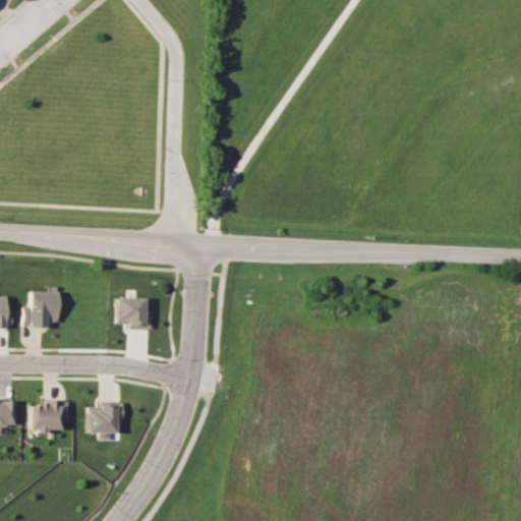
[(55,291),(26,290),(26,306),(19,305),(18,326),(48,327),(48,319),(54,320),(55,291)]
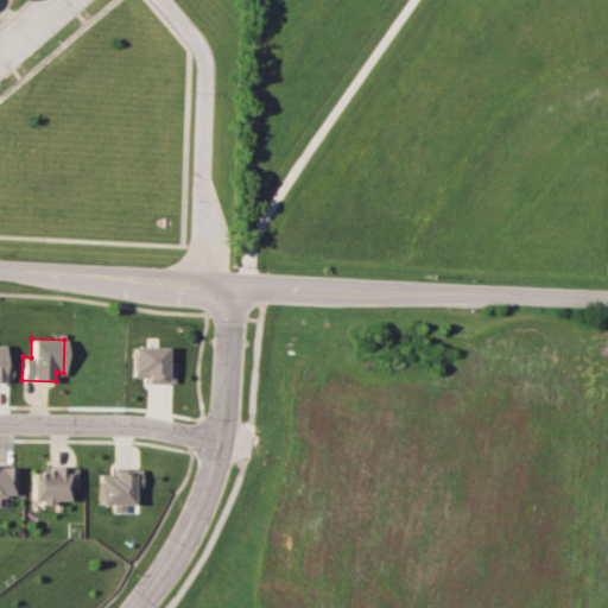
[(10,361),(2,361),(2,344),(0,343),(0,379),(10,380),(10,361)]
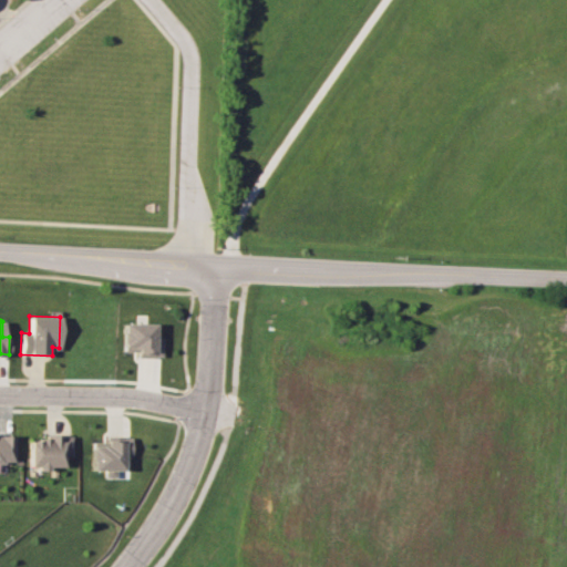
[(154,323),(122,323),(121,351),(135,351),(135,357),(161,357),(161,337),(154,337),(154,323)]
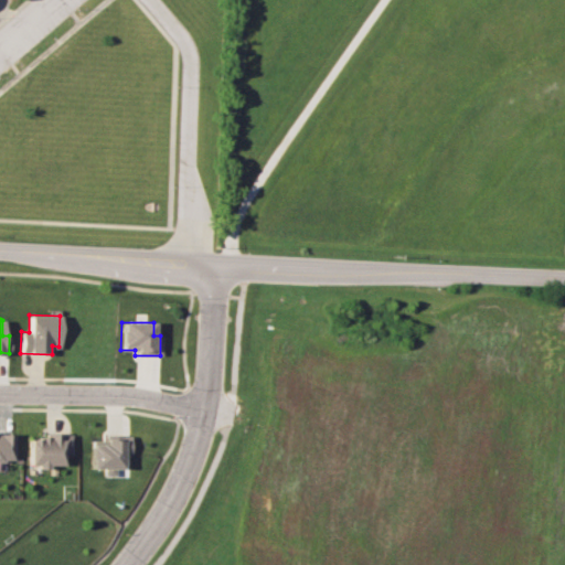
[(13,434),(0,433),(0,458),(13,459),(13,434)]
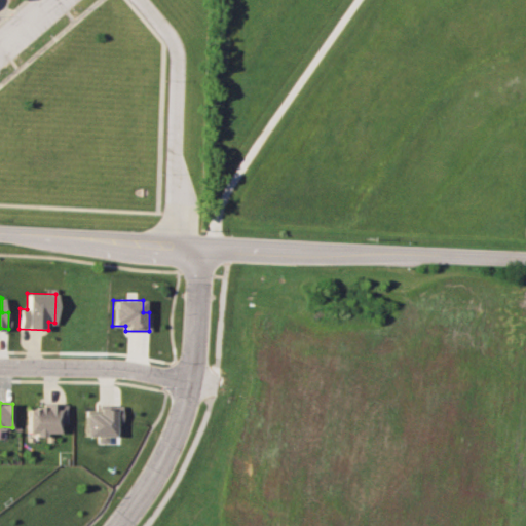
[(27,405),(27,434),(59,434),(59,422),(67,422),(66,405),(27,405)]
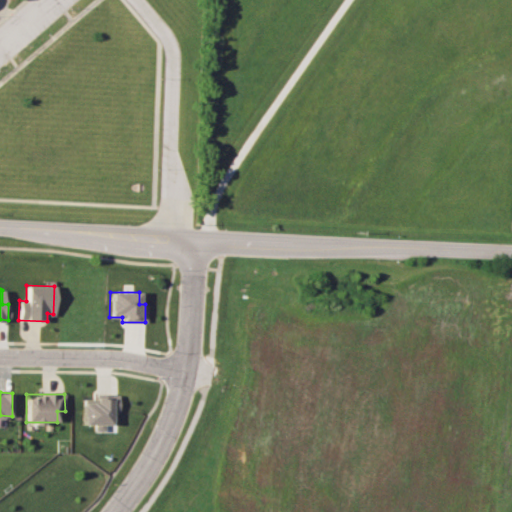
[(82,424),(111,424),(111,413),(117,413),(118,394),(95,394),(95,400),(82,399),(82,424)]
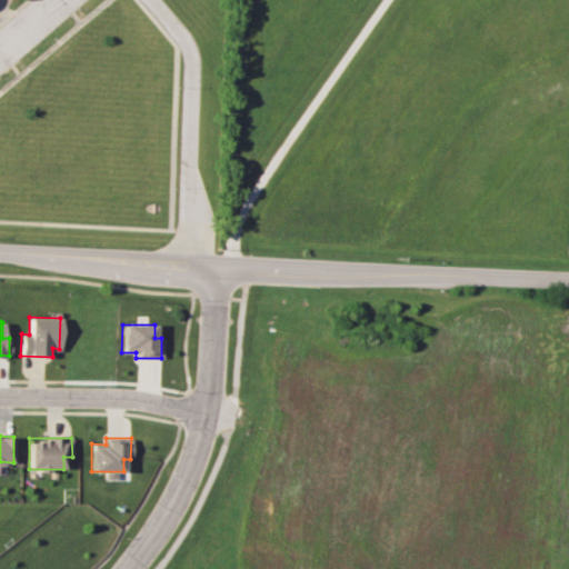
All buildings are outlined.
